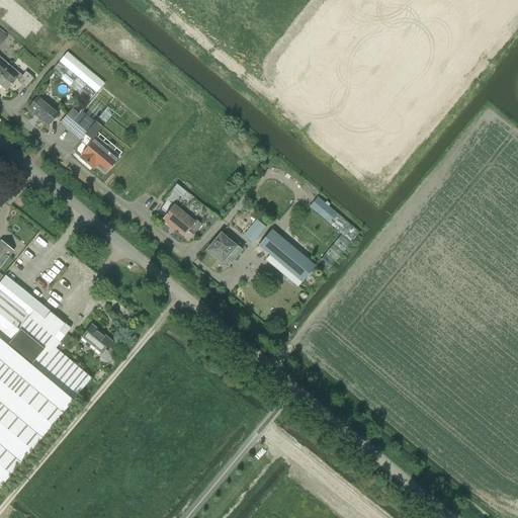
[(0,27),(0,46),(9,35),(0,27)]
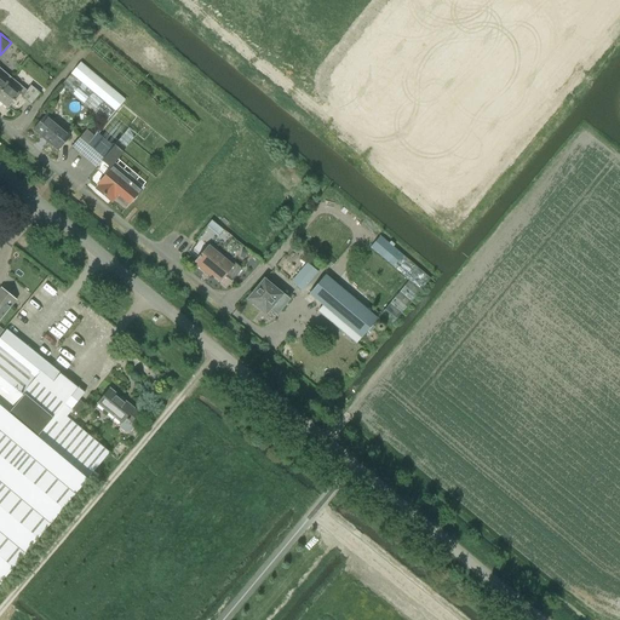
[(81,62),(61,86),(104,122),(125,99),(81,62)]
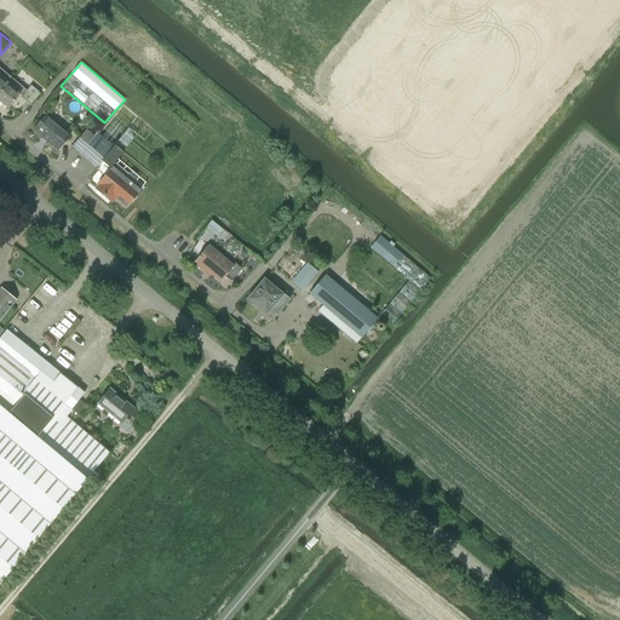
[(0,92),(12,79),(0,68),(0,92)]
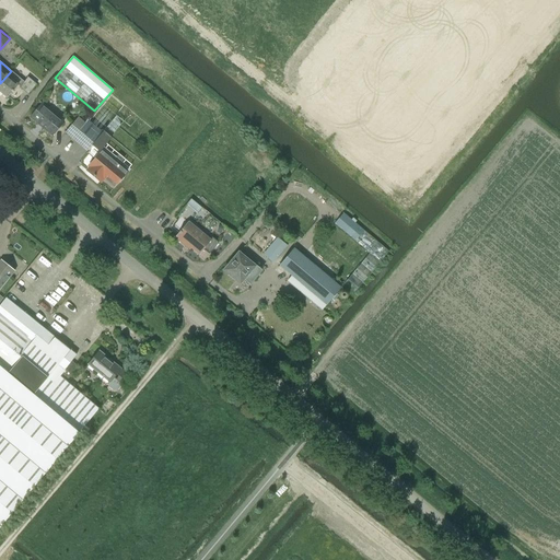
[(11,71),(0,83),(0,92),(7,98),(16,85),(27,94),(36,84),(27,78),(24,82),(11,71)]
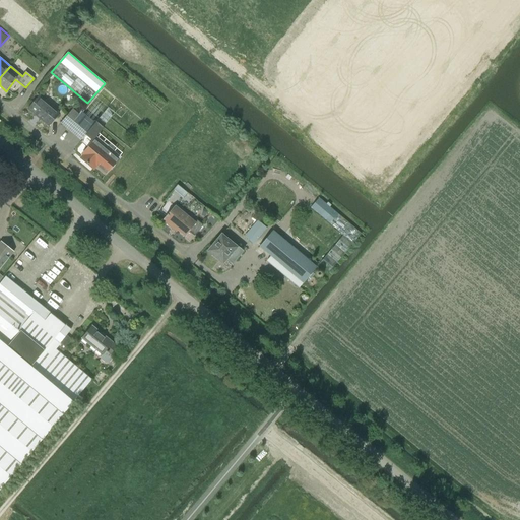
[(48,126),(59,113),(39,96),(27,110),(48,126)]
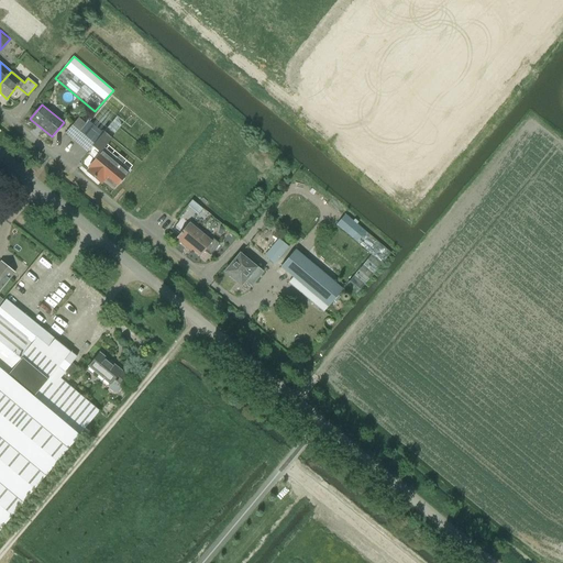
[(87,153),(94,158),(100,150),(101,148),(96,143),(102,135),(101,134),(86,121),(79,116),(65,133),(88,152),(87,153)]
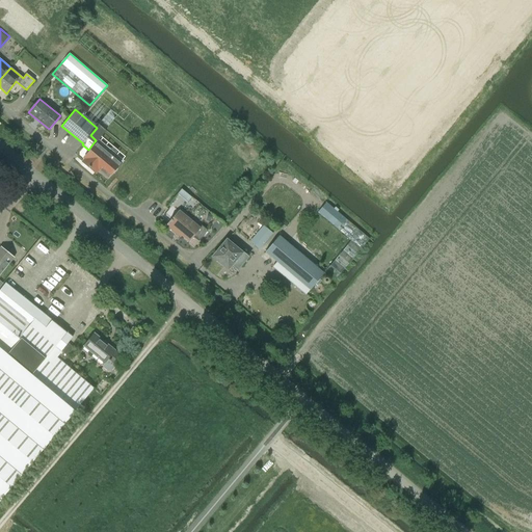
[(108,153),(95,141),(88,150),(89,151),(84,158),(85,159),(82,162),(96,173),(98,169),(108,178),(121,163),(112,156),(116,152),(112,148),(108,153)]
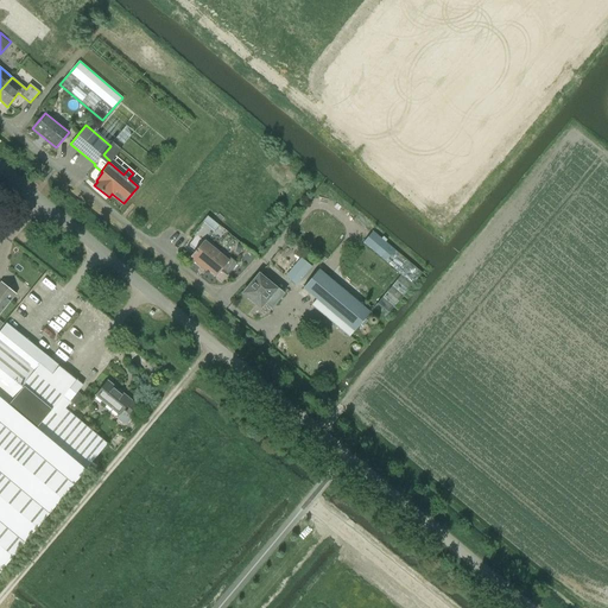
[(208,216),(204,221),(215,229),(219,223),(208,216)]
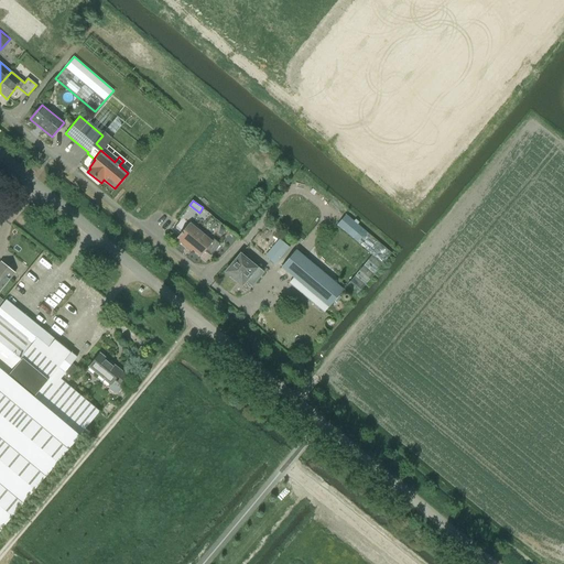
[(345,215),(336,225),(371,255),(346,286),(356,295),(391,252),(387,249),(345,215)]
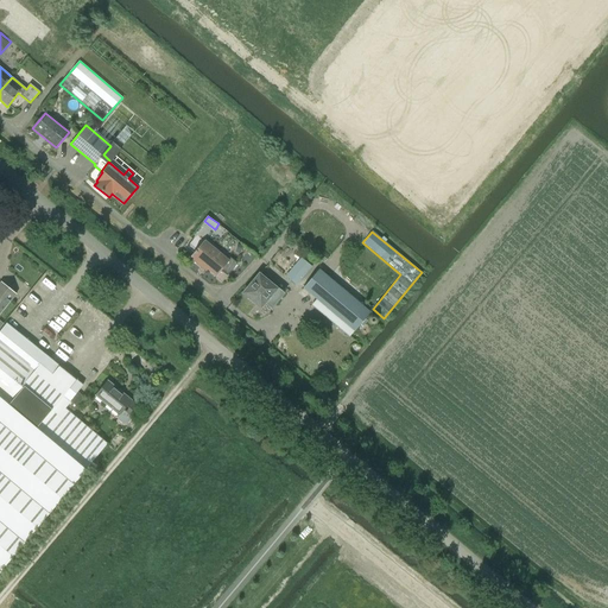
[(227,276),(236,264),(230,258),(228,261),(204,241),(190,258),(201,266),(202,265),(216,276),(220,271),(227,276)]
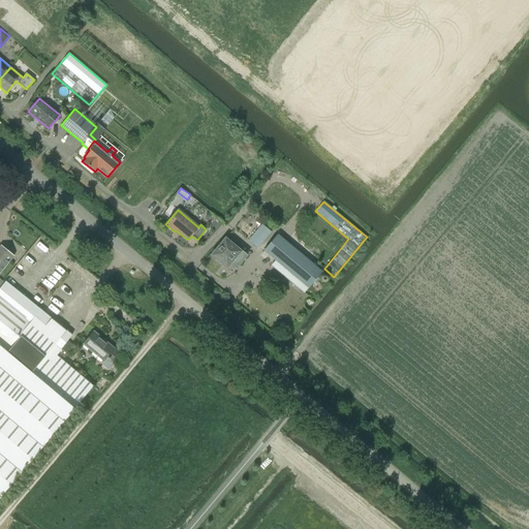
[(271,231),(262,225),(249,241),(257,247),(271,231)]
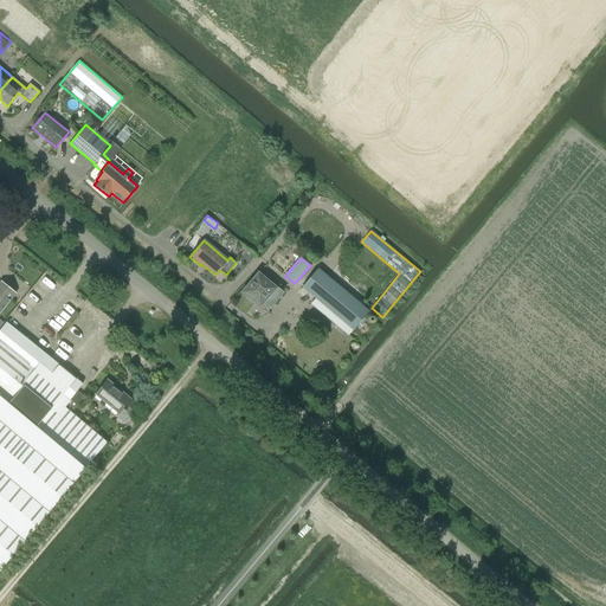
[(353,329),(368,311),(318,269),(302,287),(353,329)]
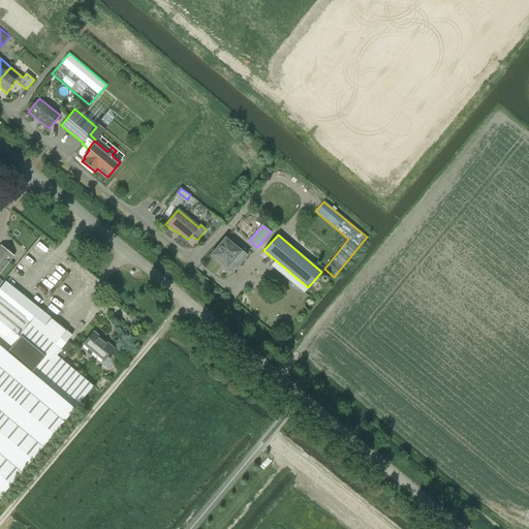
[(241,262),(246,255),(225,238),(211,255),(222,263),(225,259),(230,263),(236,257),(241,262)]
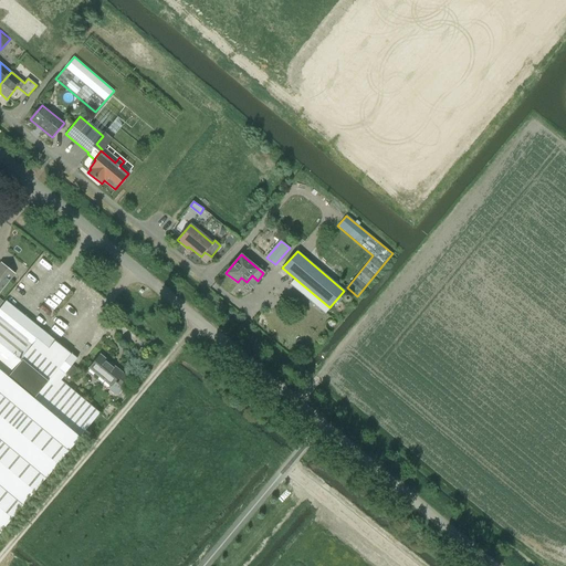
[(0,262),(0,291),(14,274),(0,262)]
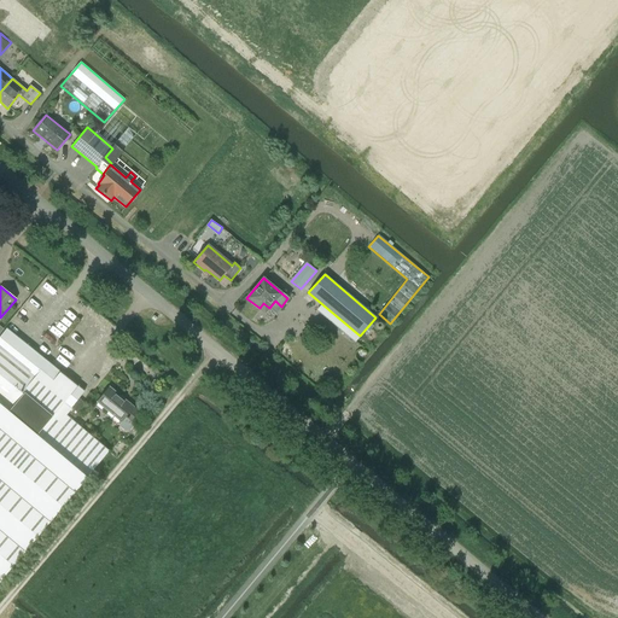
[(40,396),(60,373),(6,330),(0,337),(0,403),(3,406),(16,391),(21,395),(28,385),(40,396)]
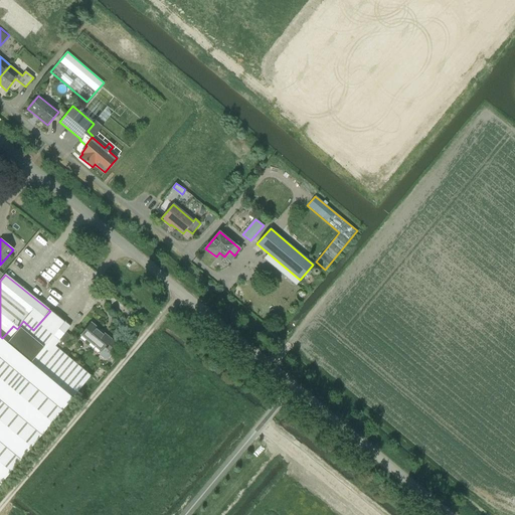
[(90,375),(53,346),(54,344),(60,349),(71,337),(64,332),(69,326),(50,311),(33,330),(23,321),(17,329),(13,326),(2,338),(72,396),(90,375)]
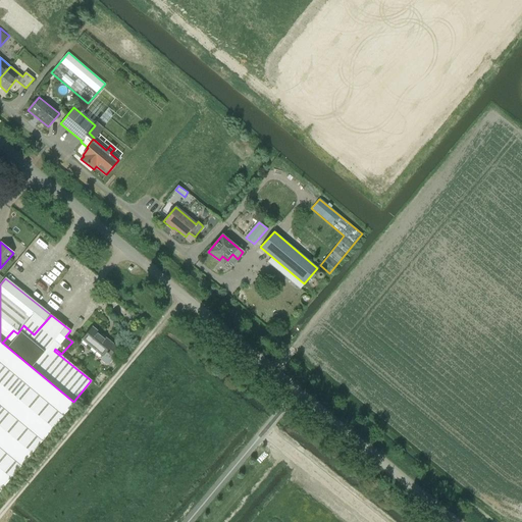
[(92,327),(82,340),(102,356),(101,358),(101,360),(104,363),(107,363),(110,362),(113,358),(119,350),(111,344),(112,344),(92,327)]
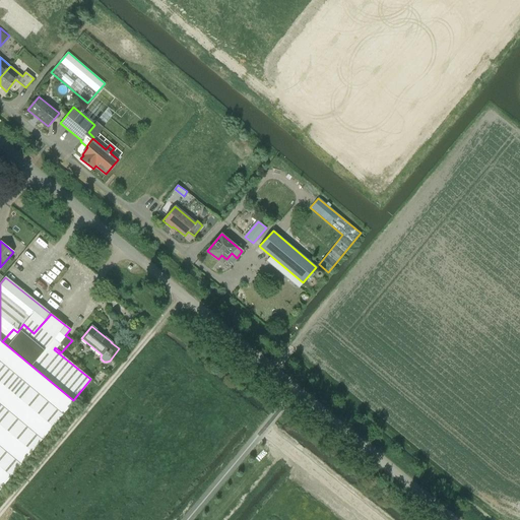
[(0,486),(73,400),(2,341),(0,339),(0,486)]
